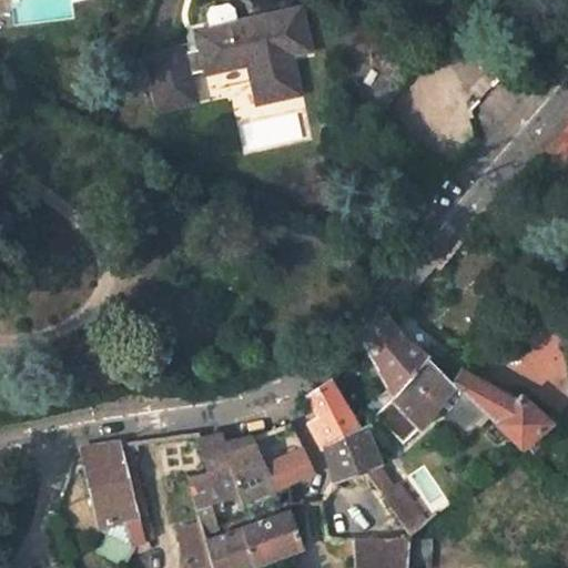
[(301,9),(199,31),(208,73),(250,63),(259,103),(302,94),(293,54),(311,50),(301,9)]
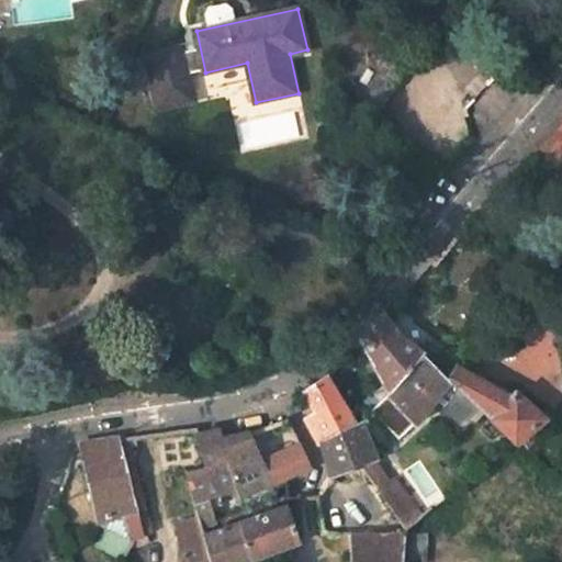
[(396,85),(408,67),(373,43),(361,62),(396,85)]
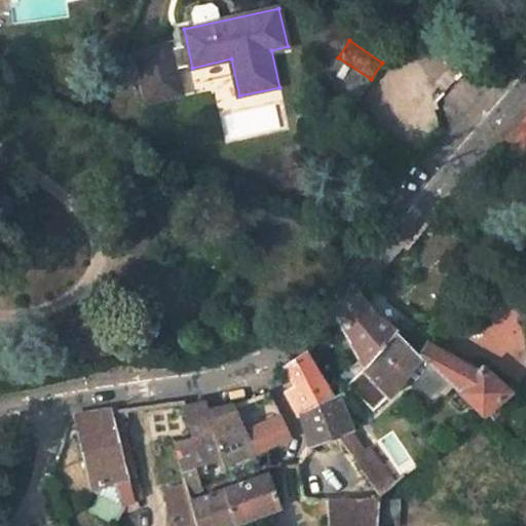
[(360,96),(371,79),(338,58),(327,74),(360,96)]
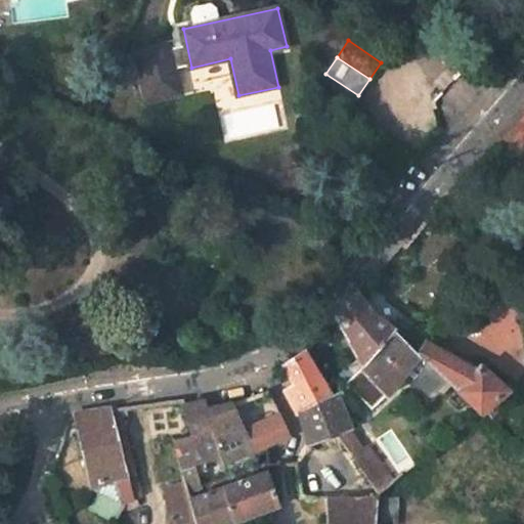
[(147,101),(186,94),(180,62),(141,70),(147,101)]
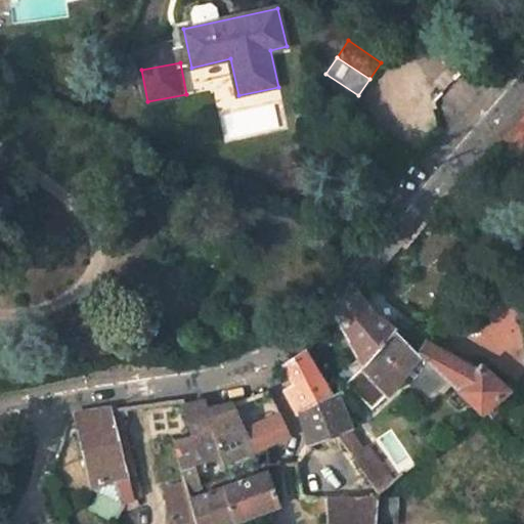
[(496,146),(523,169),(523,121),(522,120),(496,146)]
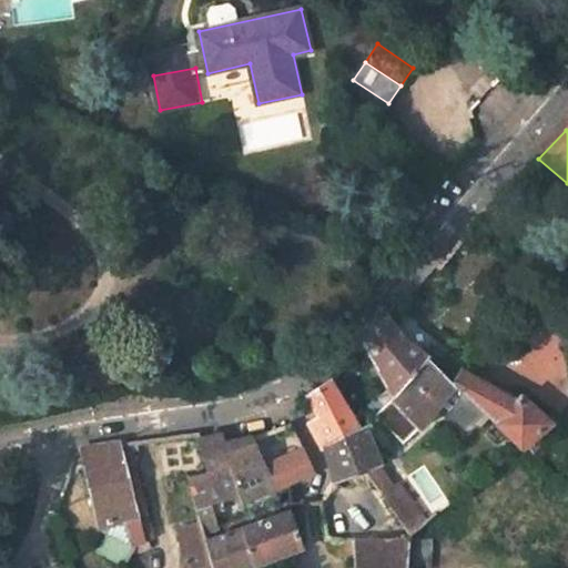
[(397,392),(428,358),(403,337),(388,317),(366,341),(397,392)]
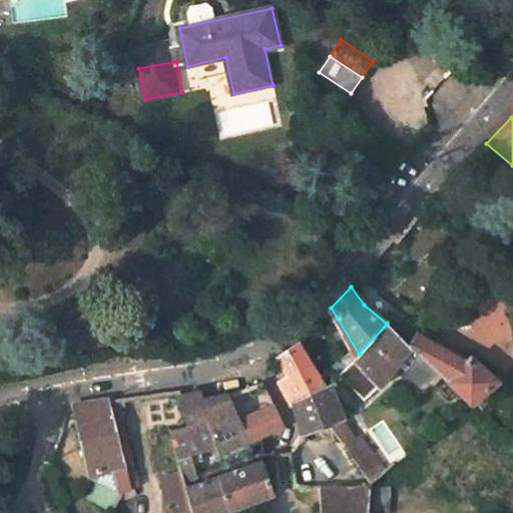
[(357,356),(381,381),(411,347),(412,345),(387,324),(359,354),(357,356)]
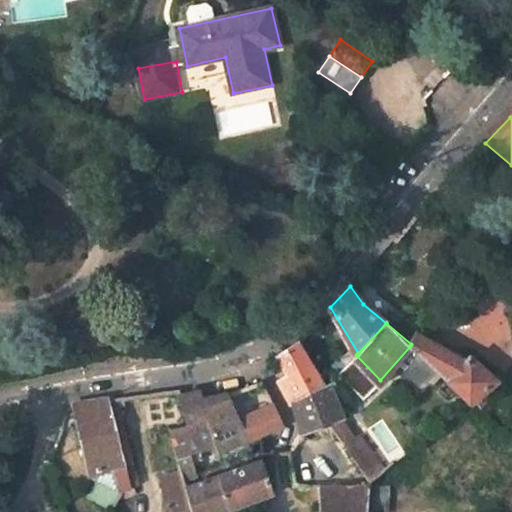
[(464,402),(496,381),(467,354),(462,360),(418,333),(411,344),(410,346),(426,359),(464,402)]
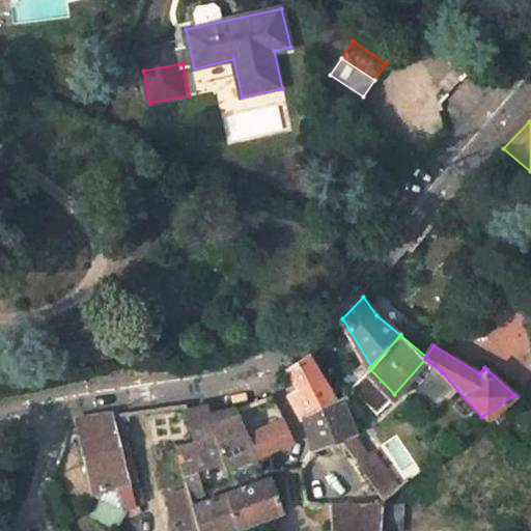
[(342,438),(358,432),(346,393),(338,395),(308,354),(286,366),(299,387),(289,393),(303,420),(307,419),(313,448),(342,438)]
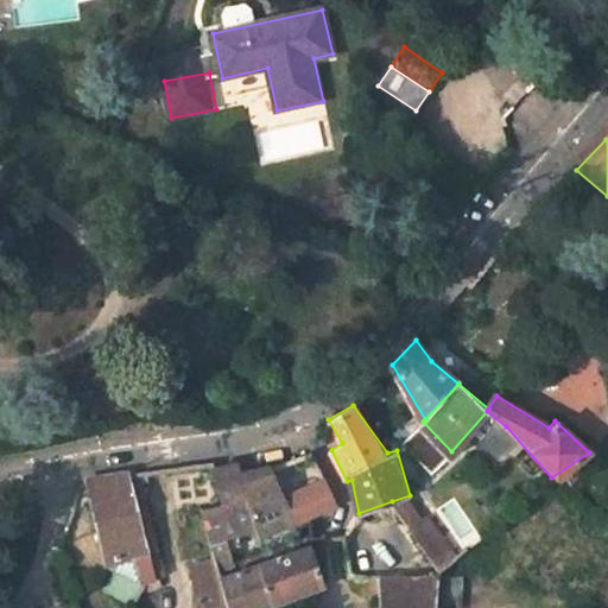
[(266,466),(240,472),(236,466),(213,470),(222,502),(204,507),(206,512),(210,534),(253,525),(258,537),(295,520),(284,498),(266,466)]
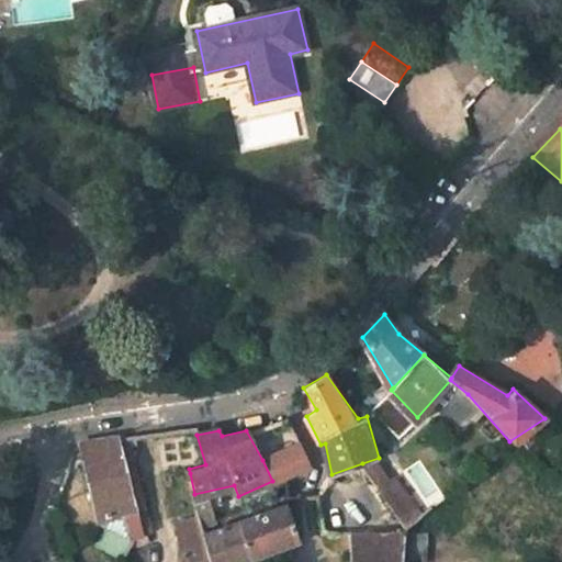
[(143,509),(128,435),(117,436),(133,510),(143,509)]
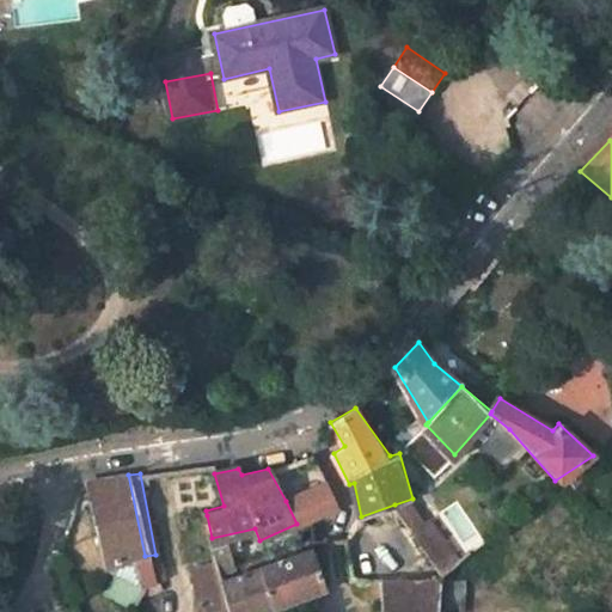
[(89,481),(105,564),(115,563),(117,575),(142,592),(135,558),(145,556),(128,475),(89,481)]
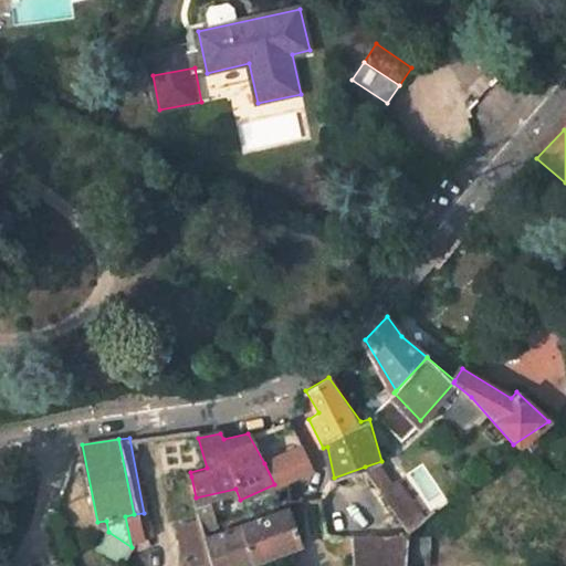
[(274,484),(312,469),(303,449),(264,463),(274,484)]
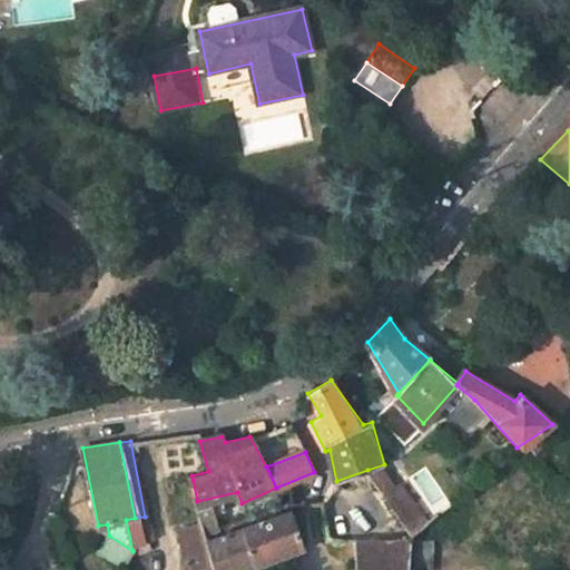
[(373,479),(387,473),(384,464),(367,470),(373,479)]
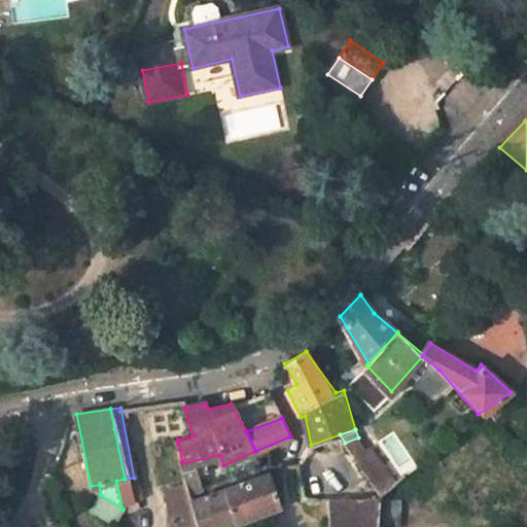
[(178,444),(159,447),(167,486),(187,482),(182,463),(178,444)]
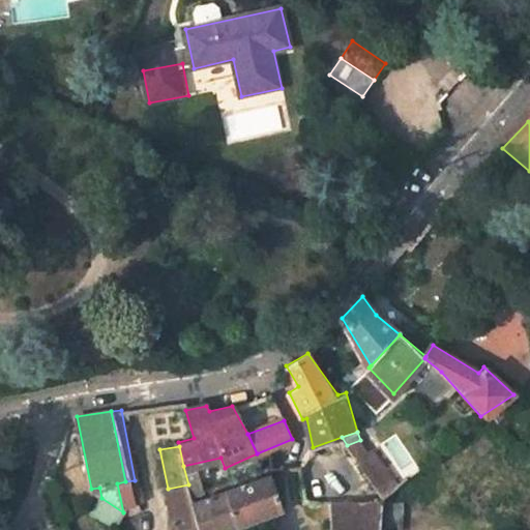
[(236,525),(286,509),(270,475),(225,491),(236,525)]
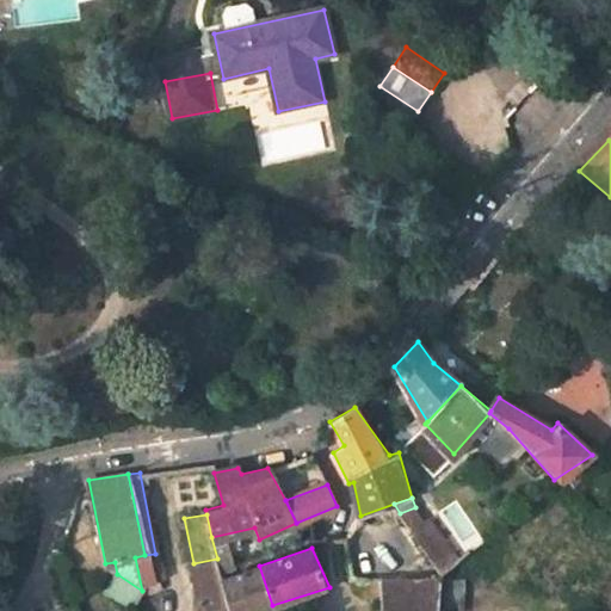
[(142,591),(162,586),(155,554),(144,555),(135,557),(142,591)]
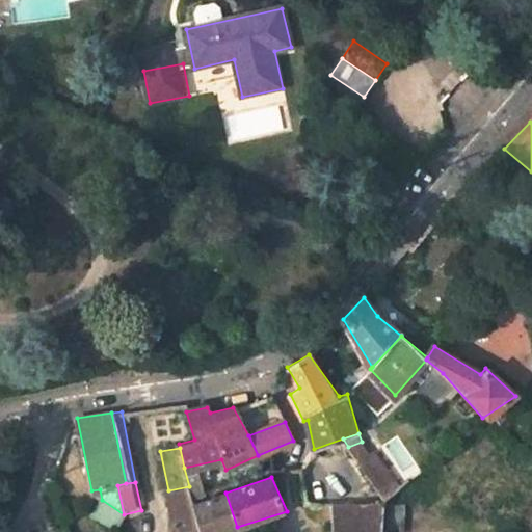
[(168,490),(162,491),(170,531),(201,531),(193,503),(189,486),(168,490)]
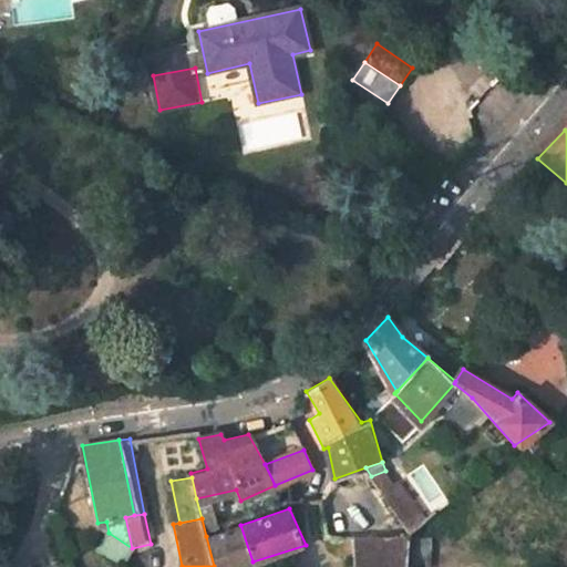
[(206,536),(214,566),(237,566),(253,562),(240,525),(206,536)]
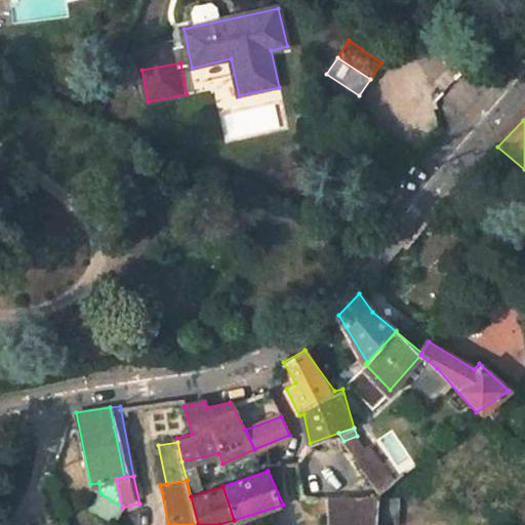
[(333,524),(378,524),(378,499),(334,498),(333,524)]
